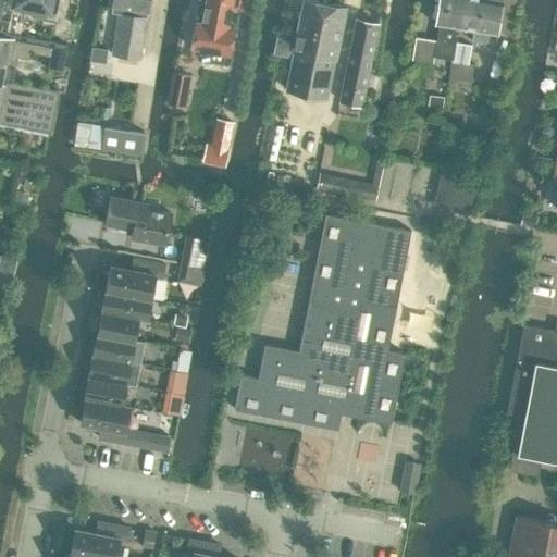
[(7,32),(8,29),(9,20),(0,17),(3,0),(0,0),(0,31),(7,33),(7,32)]
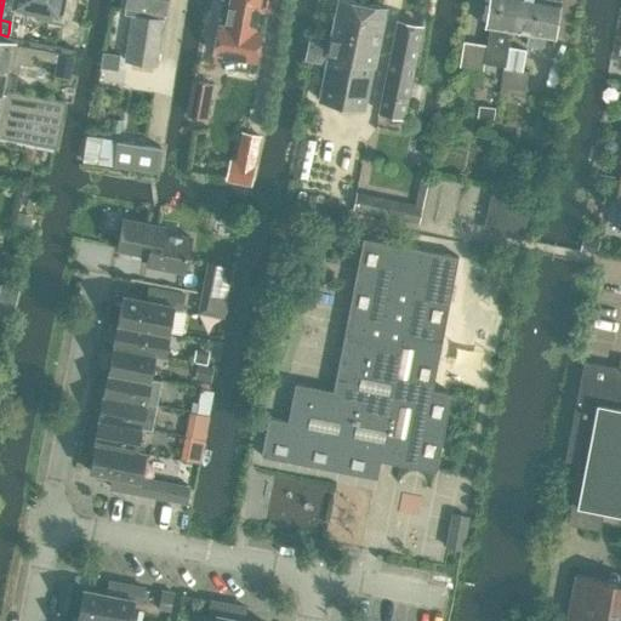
[(61,16),(63,0),(13,0),(13,6),(10,22),(9,33),(22,35),(27,9),(61,16)]
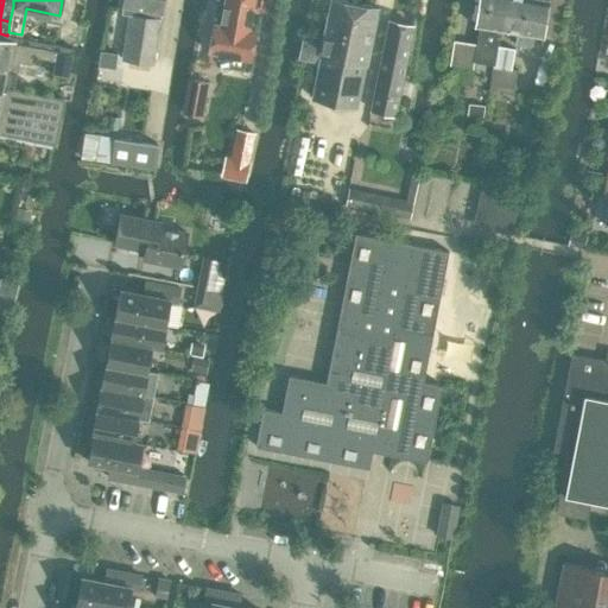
[(162,12),(163,0),(122,0),(121,13),(130,14),(122,58),(153,63),(160,12),(162,12)]
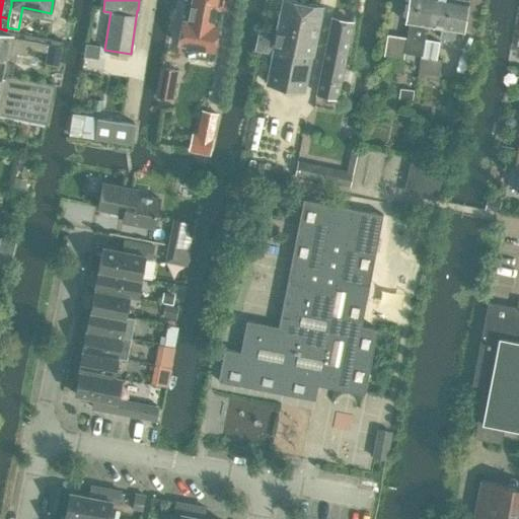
[(192,0),(191,12),(184,11),(183,18),(180,17),(175,45),(214,52),(219,24),(213,23),(217,0),(192,0)]
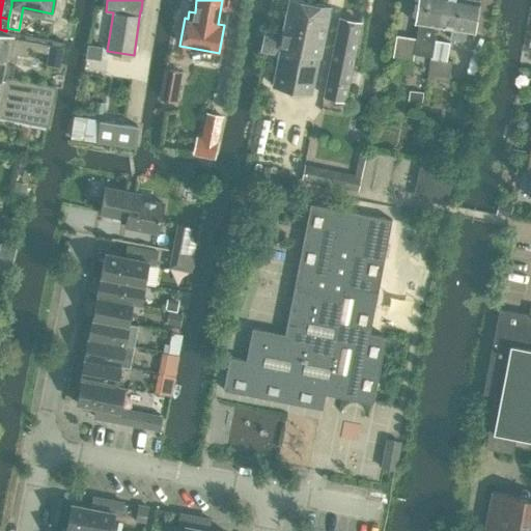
[(324,45),(332,6),(299,0),(288,0),(281,38),(264,35),(262,51),(279,54),(274,84),(312,92),(323,44),(324,45)]
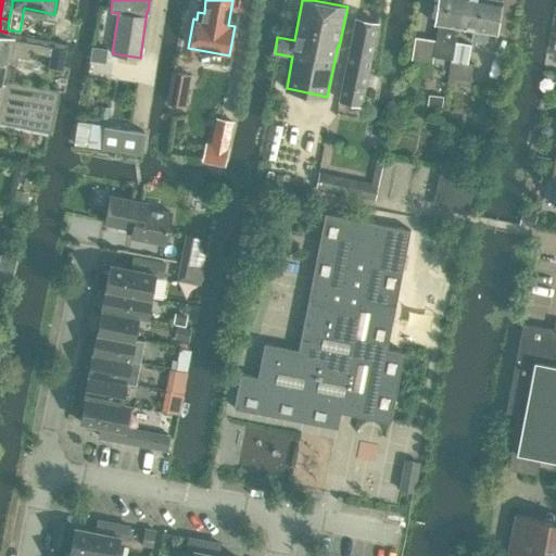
[(459,27),(463,0),(438,0),(434,23),(440,24),(438,40),(414,37),(411,59),(432,62),(433,54),(436,54),(451,58),(453,58),(456,41),(458,27),(459,27)]
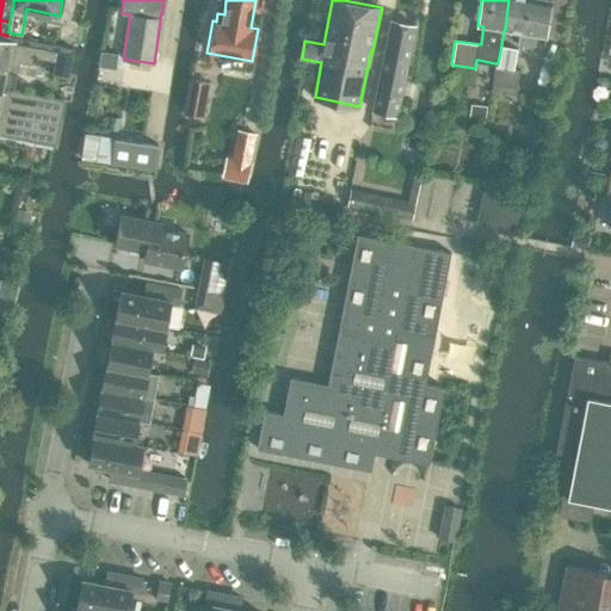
[(508,0),(505,30),(519,32),(517,43),(531,45),(534,44),(535,35),(544,36),(549,0),(508,0)]
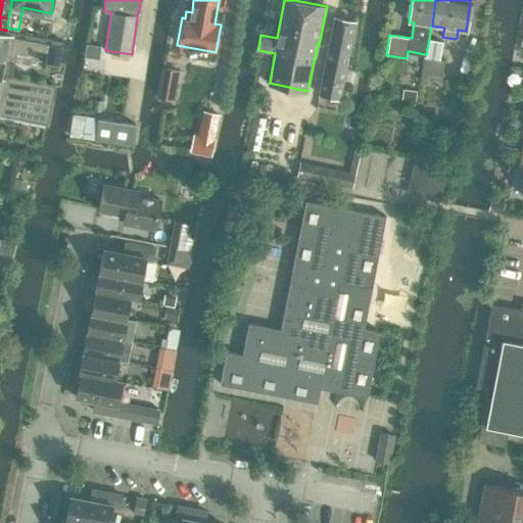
[(341,98),(357,21),(335,16),(321,93),(341,98)]
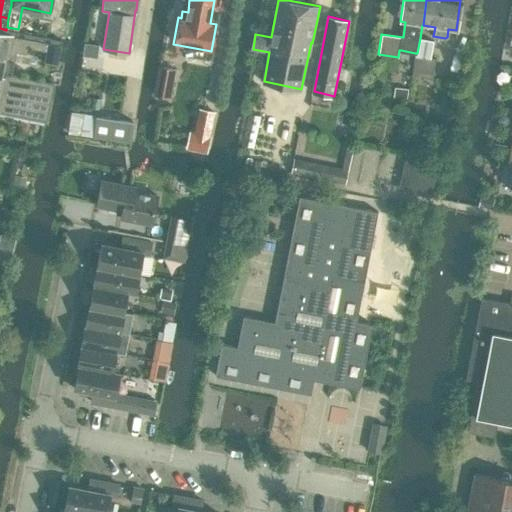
[(0,76),(4,77),(5,74),(11,75),(16,51),(26,53),(27,47),(30,35),(30,34),(6,29),(6,30),(0,28),(0,76)]
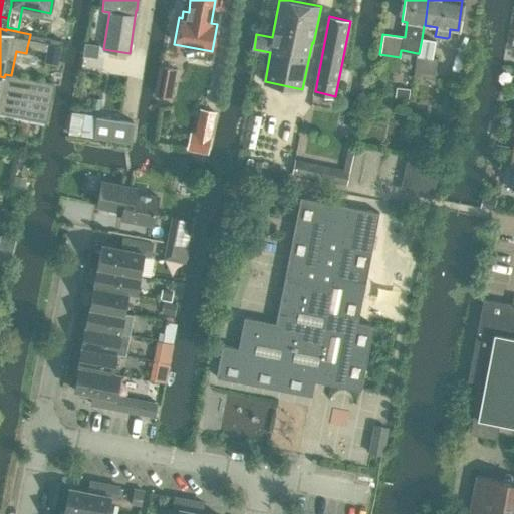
[(58,65),(62,41),(49,38),(49,39),(46,51),(44,62),(58,65)]
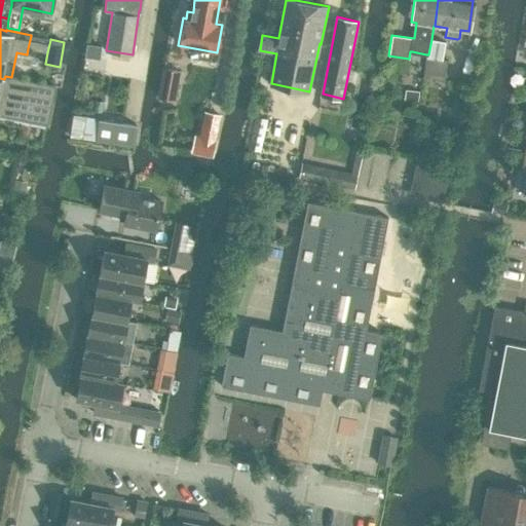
[(443,60),(445,41),(431,39),(428,54),(426,54),(422,77),(444,80),(447,61),(443,60)]
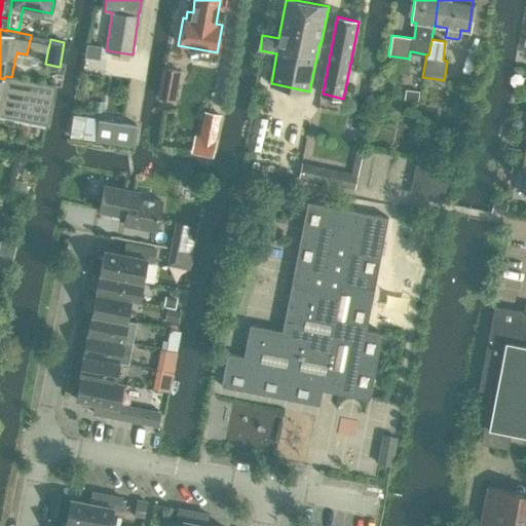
[(86,43),(84,57),(101,60),(104,46),(86,43)]
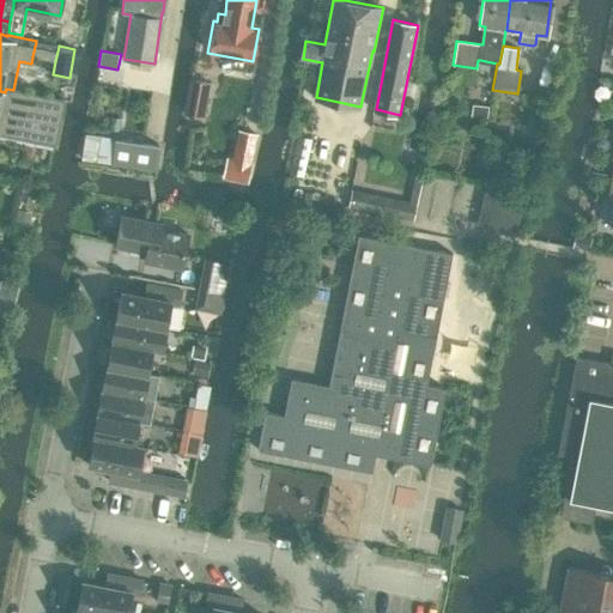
[(204,117),(210,83),(189,79),(183,114),(204,117)]
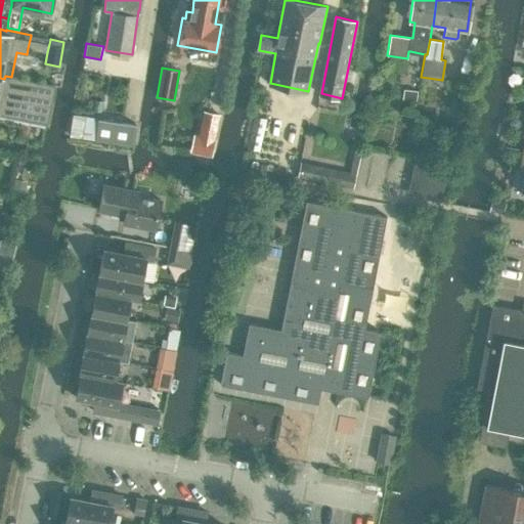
[(4,79),(0,78),(0,114),(12,117),(20,79),(11,77),(5,76),(4,79)]
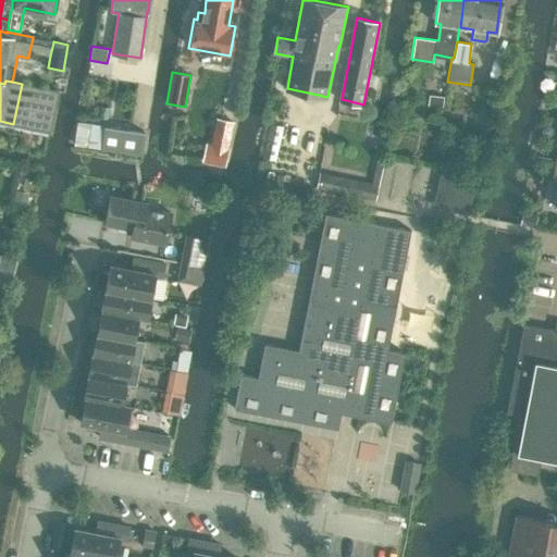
[(49,132),(57,98),(58,91),(22,84),(13,124),(49,132)]
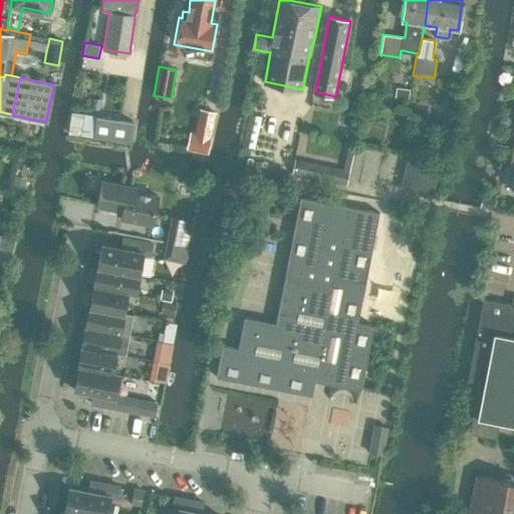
[(408,98),(410,89),(397,86),(395,95),(408,98)]
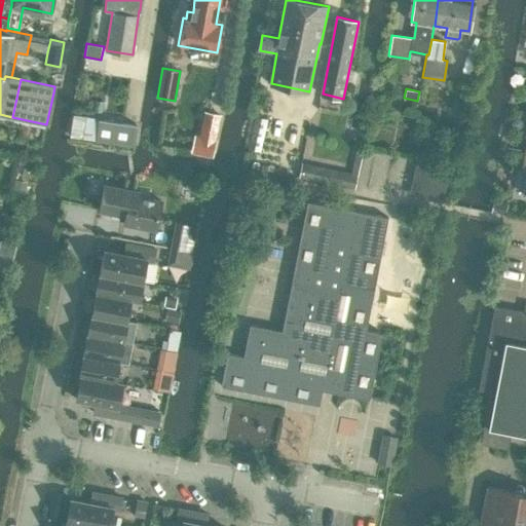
[(73,115),(70,136),(96,140),(134,145),(137,124),(73,115)]
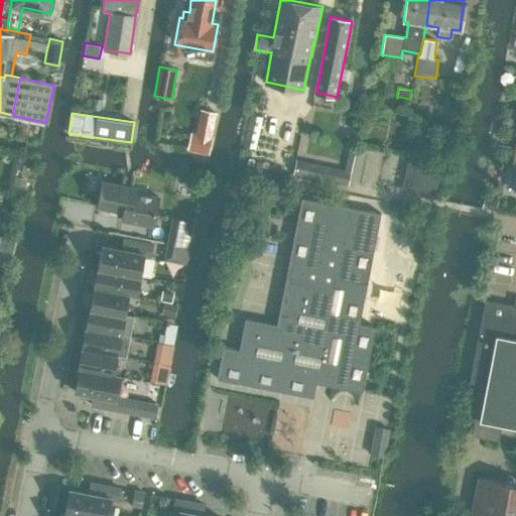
[(206,153),(209,154),(209,151),(213,136),(196,133),(194,132),(190,135),(187,149),(206,153)]
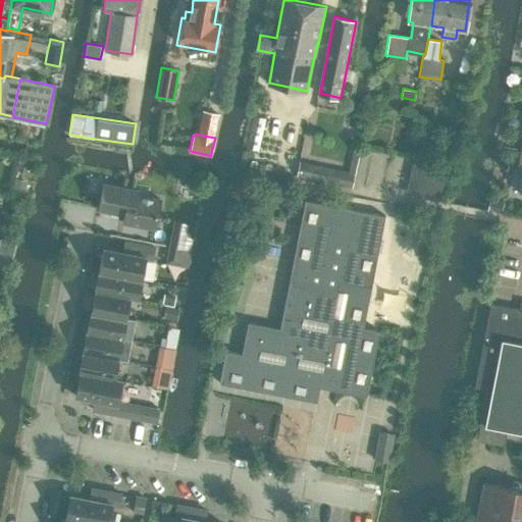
[(438,200),(446,167),(413,161),(407,194),(438,200)]
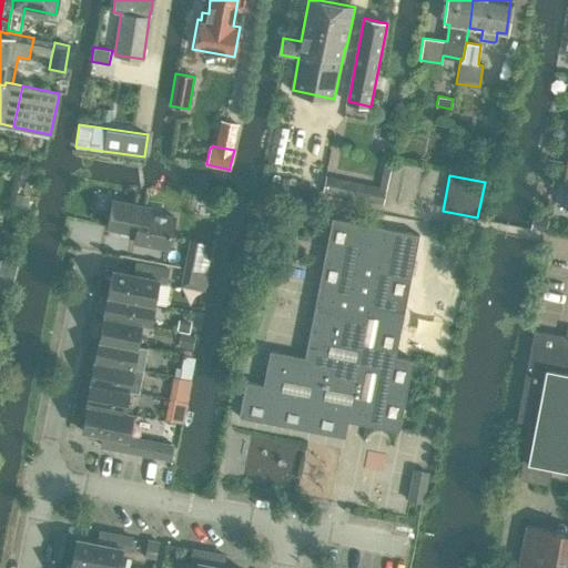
[(324,193),(355,199),(383,204),(386,188),(358,182),(327,176),(324,193)]
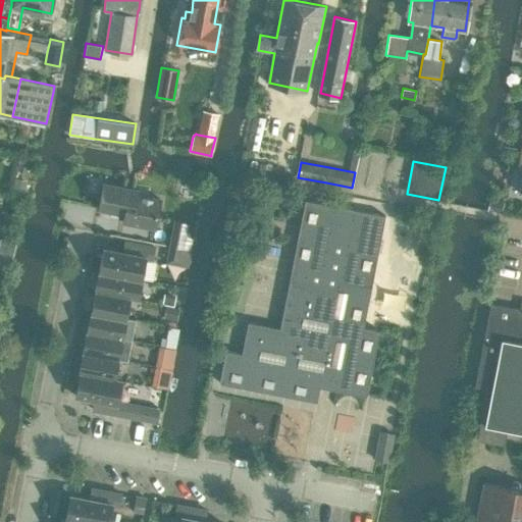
[(14,177),(12,190),(24,193),(27,180),(14,177)]
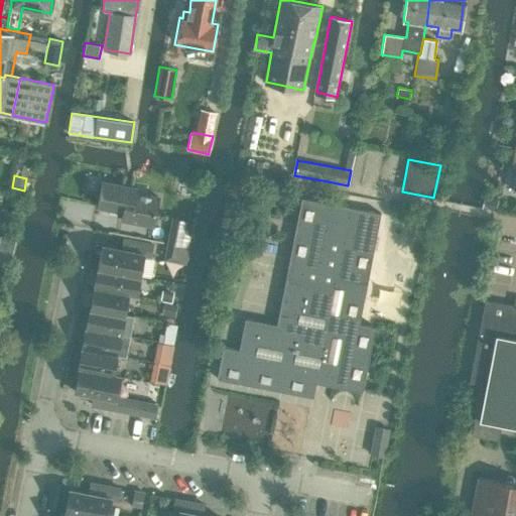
[(153,224),(158,198),(135,192),(135,188),(102,182),(98,206),(124,211),(122,218),(153,224)]
